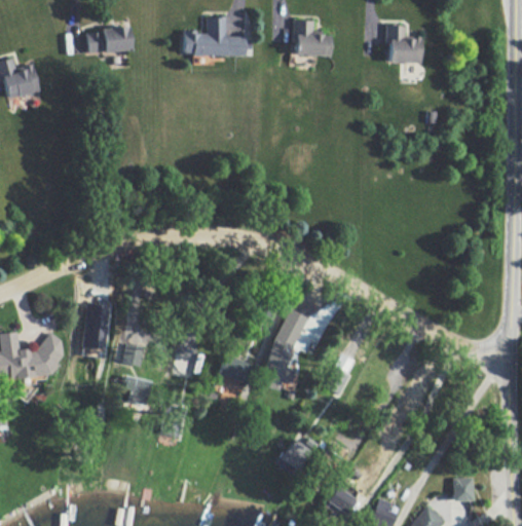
[(246,35),(226,35),(226,16),(207,16),(207,32),(184,32),(184,54),(246,54),(246,35)]
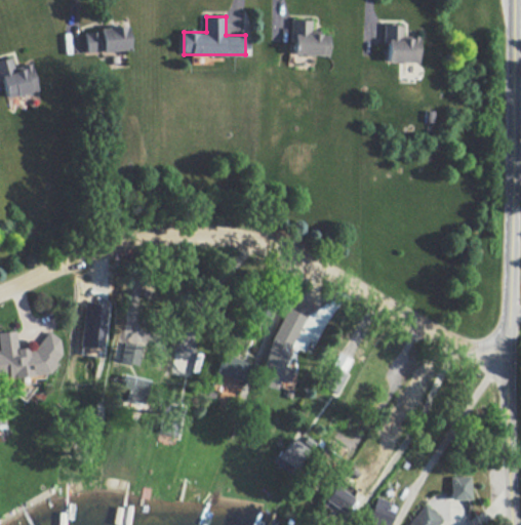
[(314,19),(296,19),(294,54),(330,55),(331,35),(323,34),(323,31),(313,31),(314,19)]
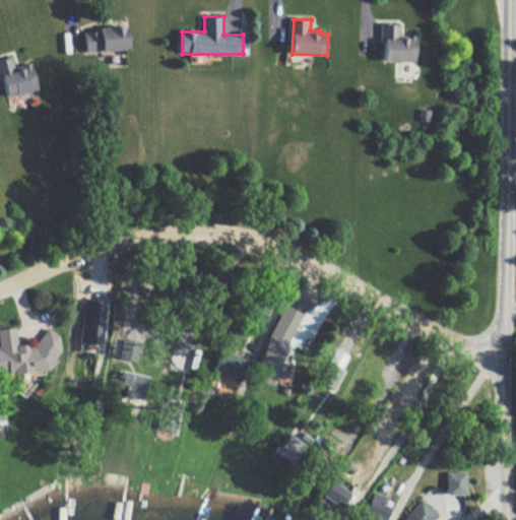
[(383,61),(417,62),(418,37),(401,37),(402,24),(384,23),(383,61)]
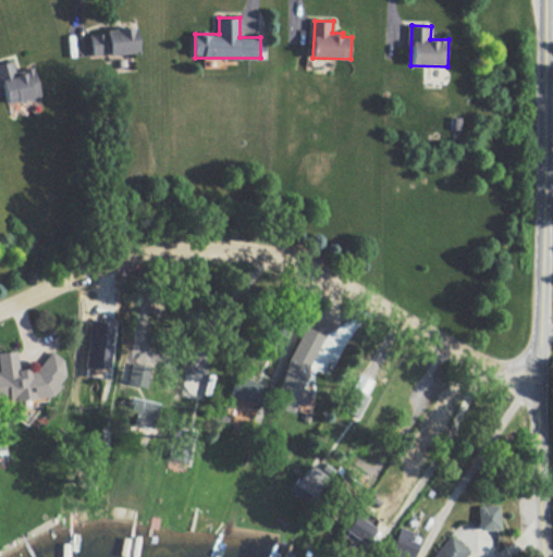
[(91,32),(94,56),(138,53),(137,28),(91,32)]
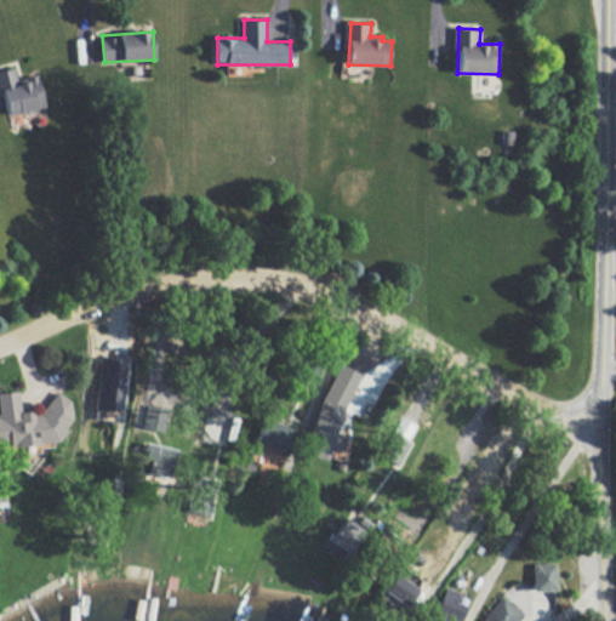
[(0,84),(7,117),(47,107),(40,75),(18,80),(16,67),(0,70),(0,84)]
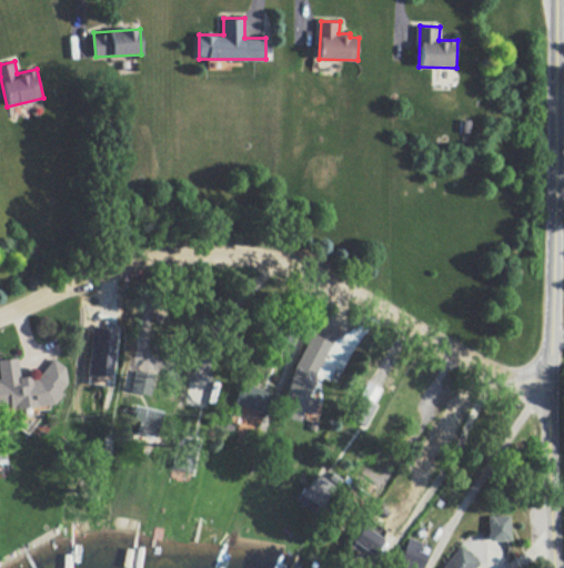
[(87,373),(112,376),(119,330),(94,326),(87,373)]
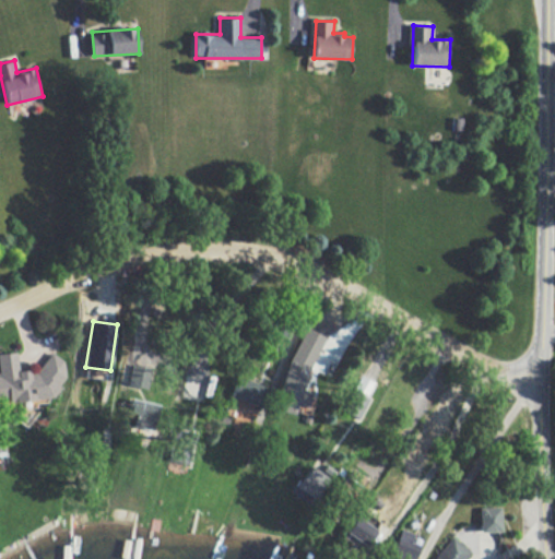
[(275,406),(296,415),(300,403),(307,406),(310,396),(304,394),(327,335),(307,326),(275,406)]
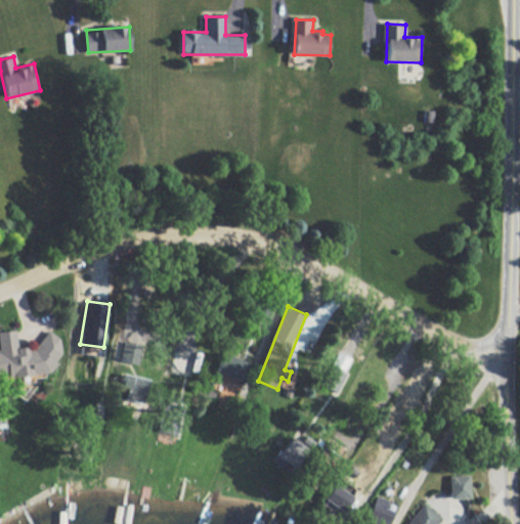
[(0,331),(0,344),(1,352),(0,351),(0,372),(8,372),(8,377),(59,373),(55,334),(45,335),(46,345),(18,347),(17,330),(0,331)]
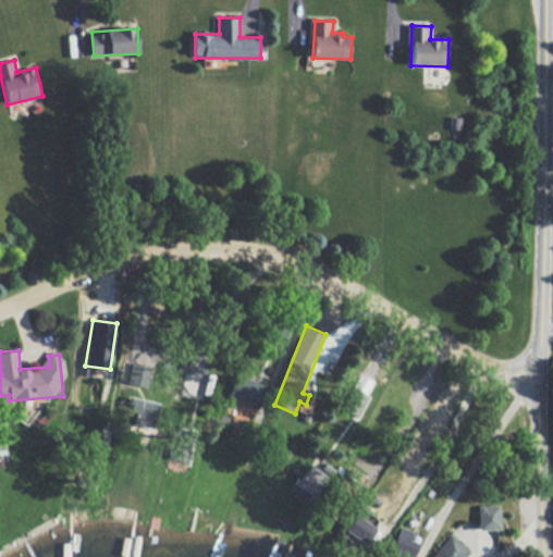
[(131,384),(148,387),(152,368),(134,364),(131,384)]
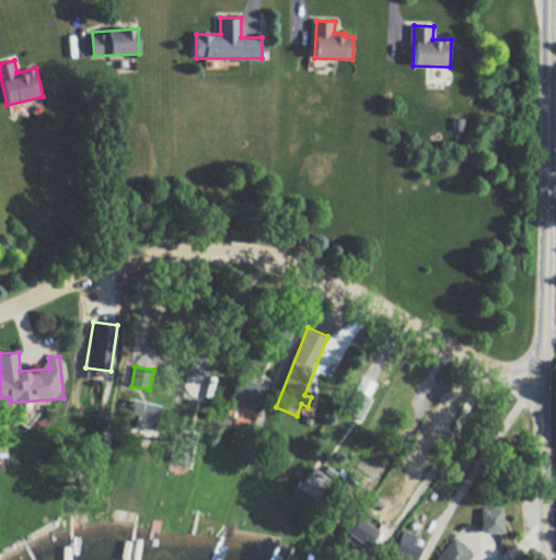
[(379,383),(363,375),(346,410),(361,419),(379,383)]
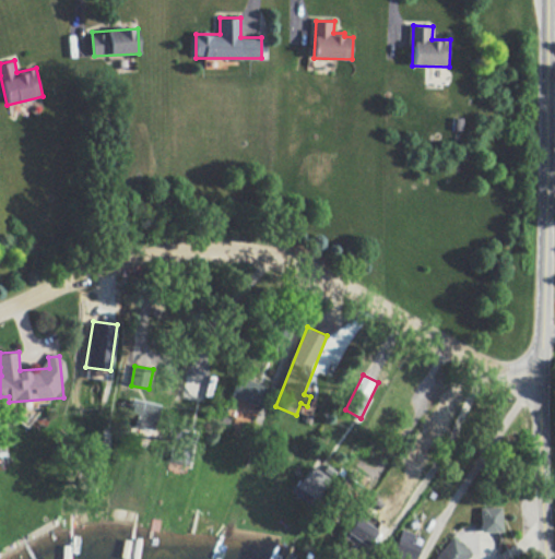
[(262,408),(269,384),(239,377),(234,402),(262,408)]
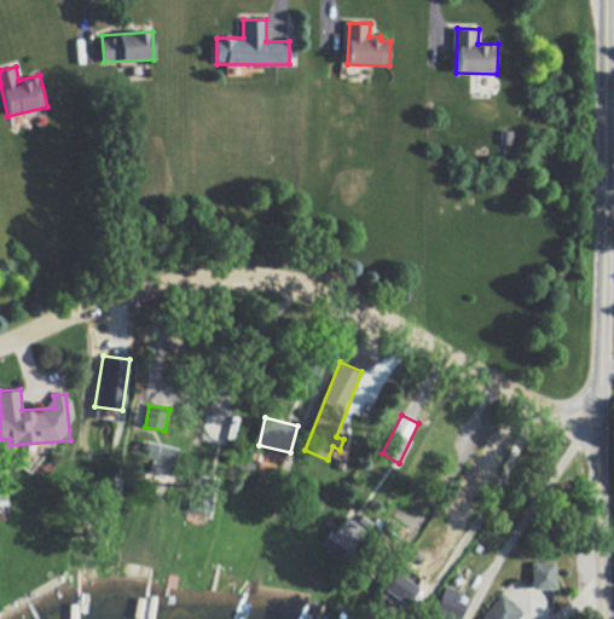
[(154,460),(151,472),(172,475),(178,447),(149,441),(145,457),(154,460)]
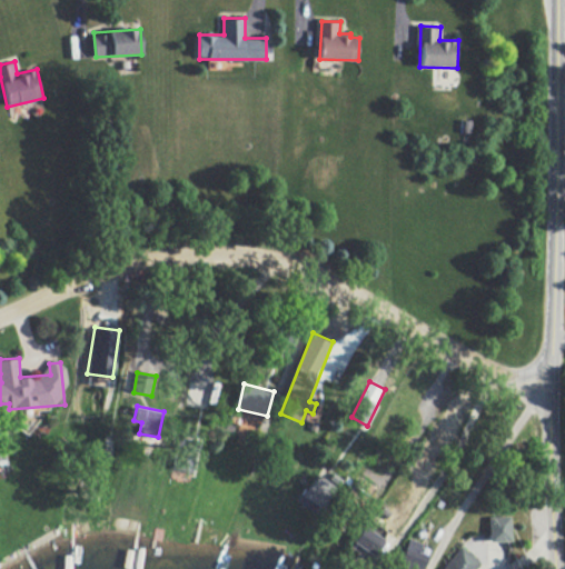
[(347,480),(337,472),(330,480),(321,473),(304,495),(321,510),(347,480)]
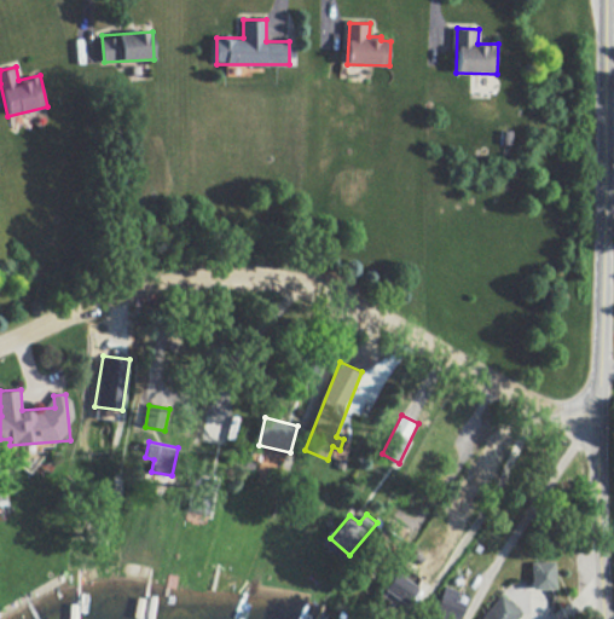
[(534,589),(559,589),(557,561),(533,561),(534,589)]
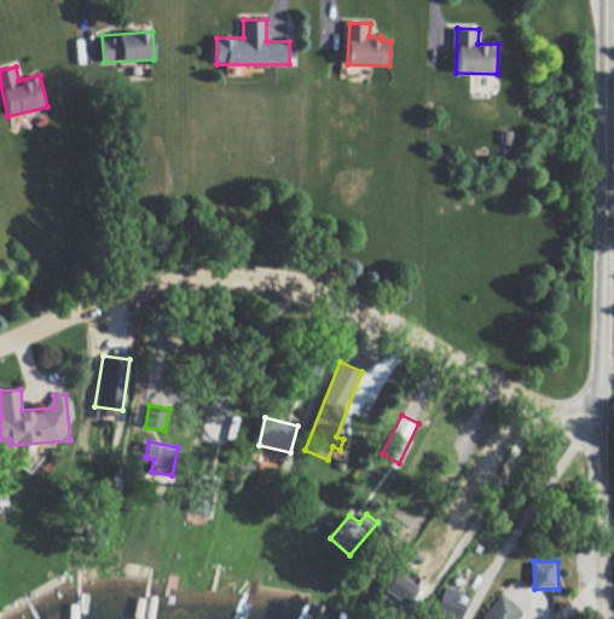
[(411,603),(422,585),(399,572),(388,591),(411,603)]
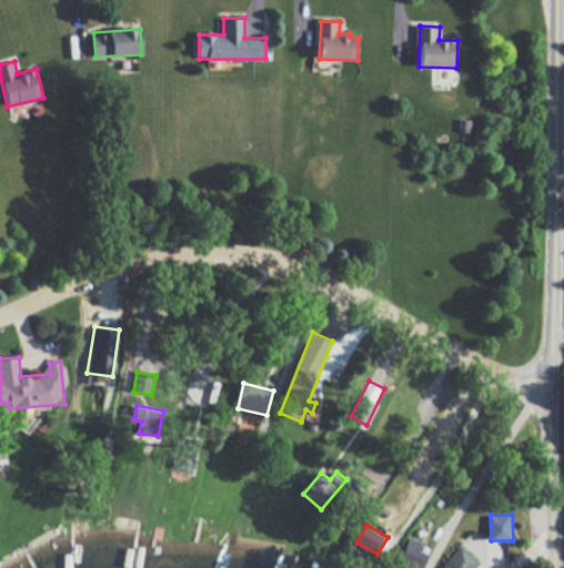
[(422,551),(424,541),(410,537),(402,565),(412,567),(425,567),(430,554),(422,551)]
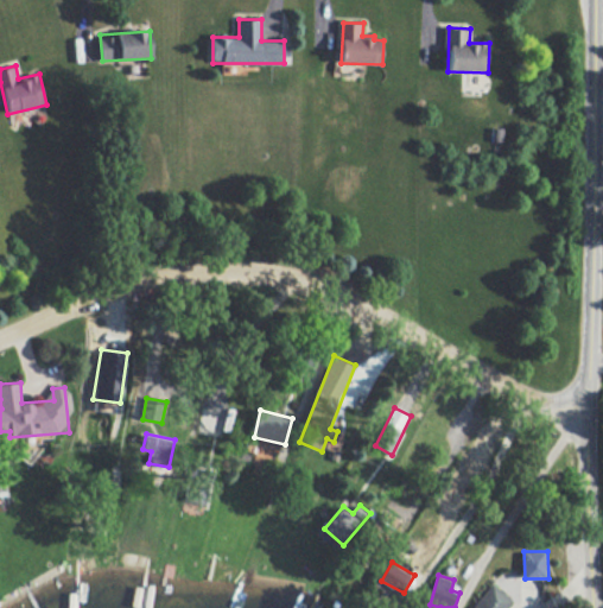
[(507,607),(514,597),(493,583),(475,607),(507,607)]
